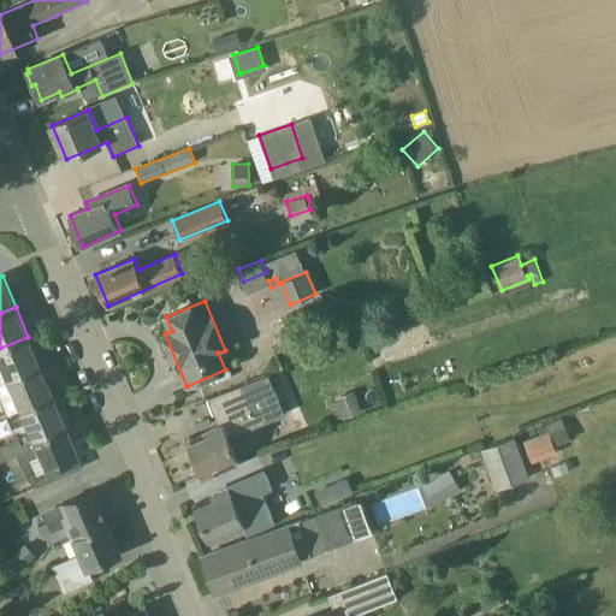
[(28,337),(0,348),(0,355),(11,379),(41,366),(28,337)]
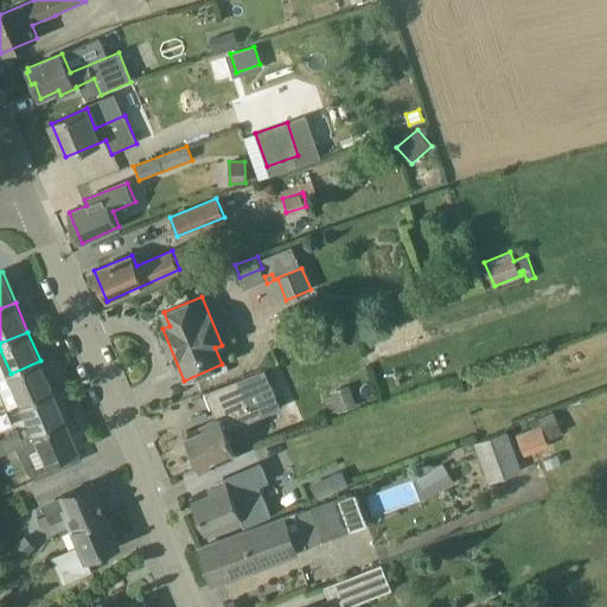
[(40,360),(11,374),(0,378),(0,388),(10,409),(23,403),(53,390),(40,360)]
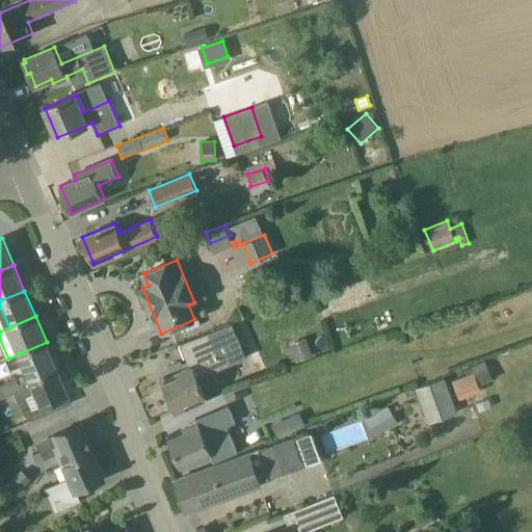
[(197,378),(230,365),(247,357),(232,322),(181,344),(186,357),(193,355),(197,365),(179,372),(181,376),(165,383),(177,410),(206,398),(197,378)]
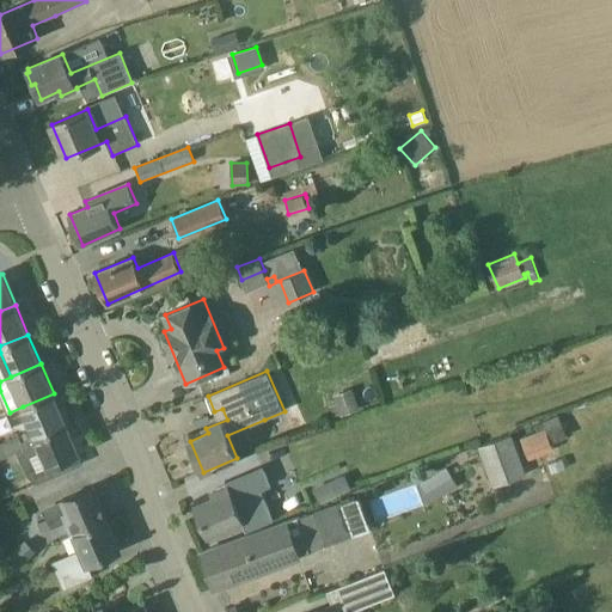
[(340,416),(360,409),(353,387),(332,395),(336,403),(329,405),(334,416),(340,415),(340,416)]
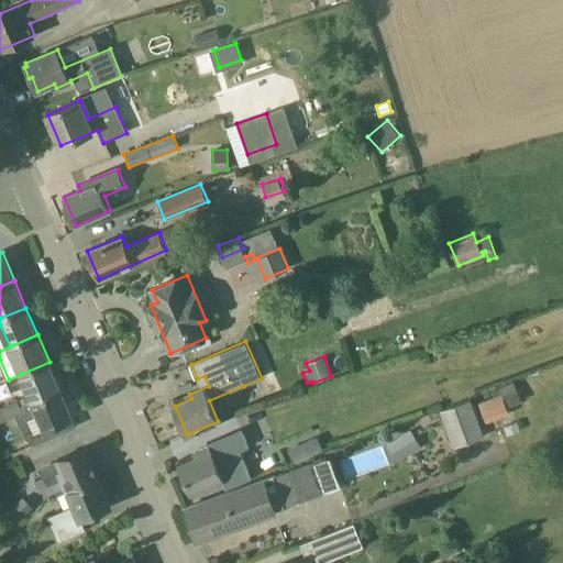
[(50,362),(21,374),(33,401),(62,389),(50,362)]
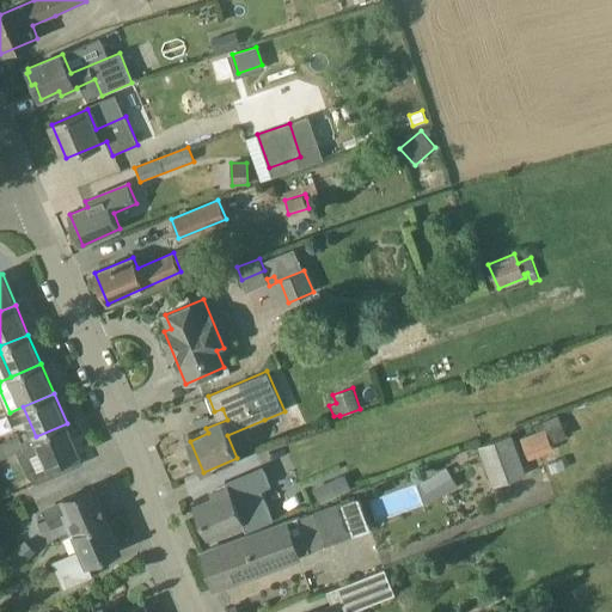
[(67,423),(36,436),(23,442),(20,436),(19,436),(2,444),(8,457),(18,452),(22,460),(43,452),(49,465),(49,466),(79,453),(67,423)]
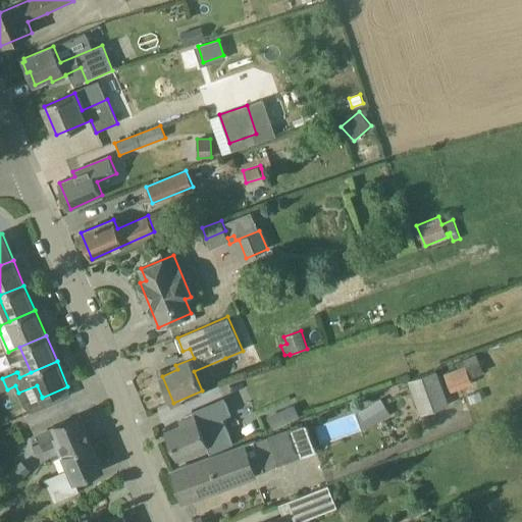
[(466,366),(445,374),(452,392),(473,383),(470,377),(466,366)]
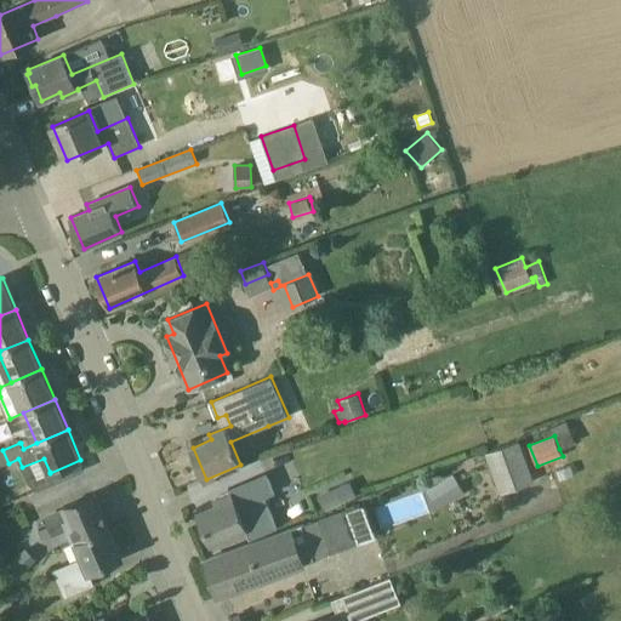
[(485,454),(501,494),(534,482),(518,440),(485,454)]
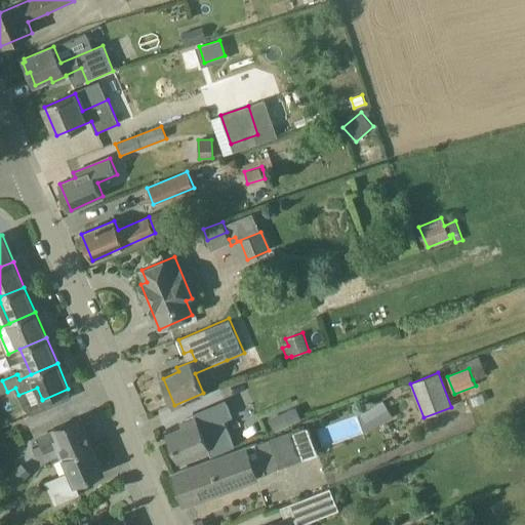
[(42,400),(42,399),(24,407),(25,408),(33,414),(45,409),(42,400)]
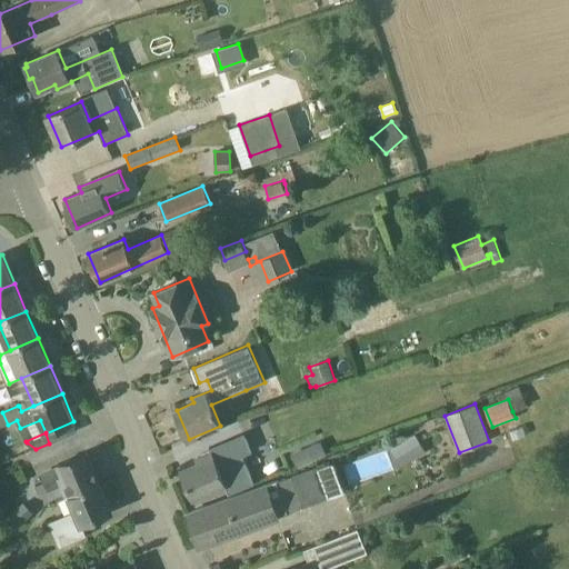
[(210,449),(212,455),(198,460),(199,463),(182,471),(193,498),(225,486),(229,495),(255,483),(243,457),(252,452),(245,433),(210,449)]
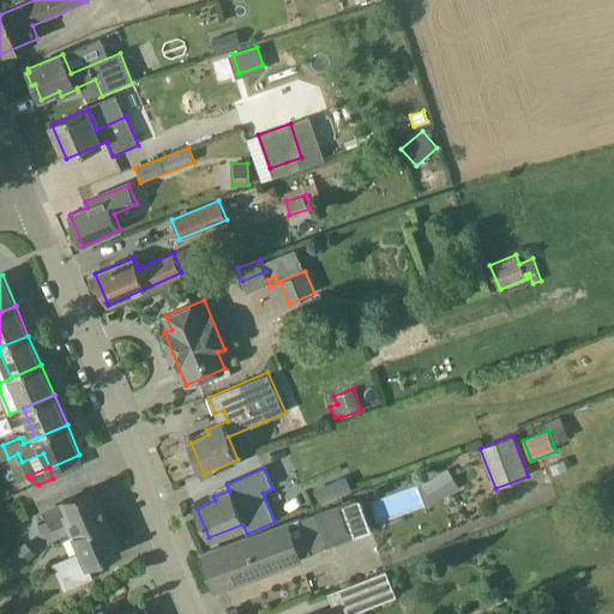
[(421,485),(433,505),(459,488),(447,469),(421,485)]
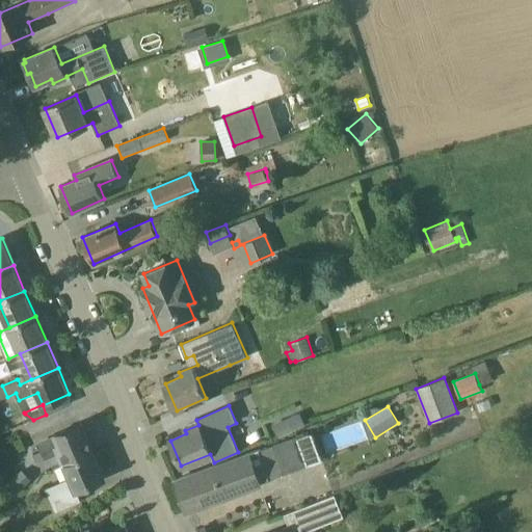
[(281,421),(287,433),(306,426),(300,413),(281,421)]
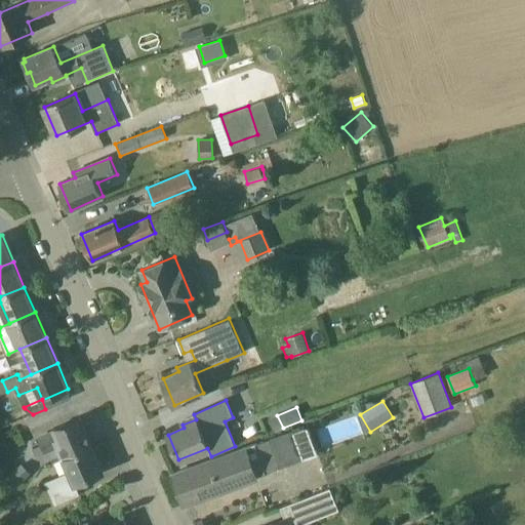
[(58,446),(64,457),(92,444),(80,417),(54,429),(55,431),(39,439),(42,445),(34,448),(37,455),(58,446)]
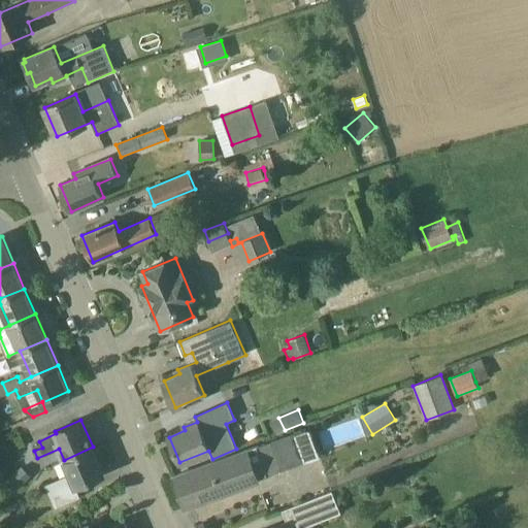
[(174,477),(185,506),(259,480),(305,462),(294,433),(248,451),(174,477)]
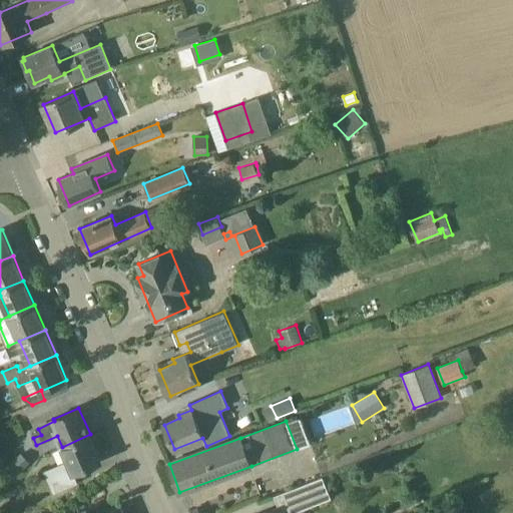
[(101,461),(90,434),(62,447),(67,460),(43,470),(53,493),(74,484),(70,474),(101,461)]
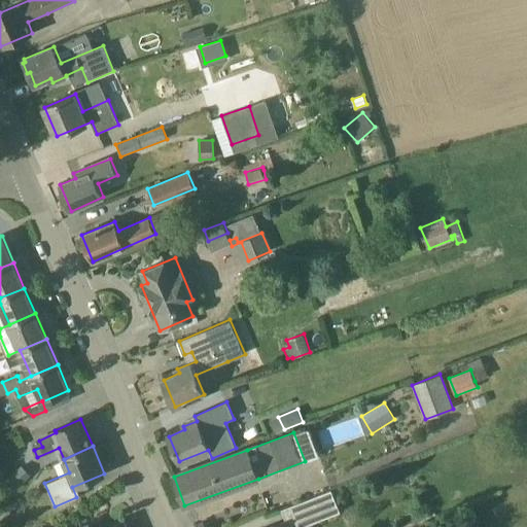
[(22,465),(5,481),(14,491),(31,476),(22,465)]
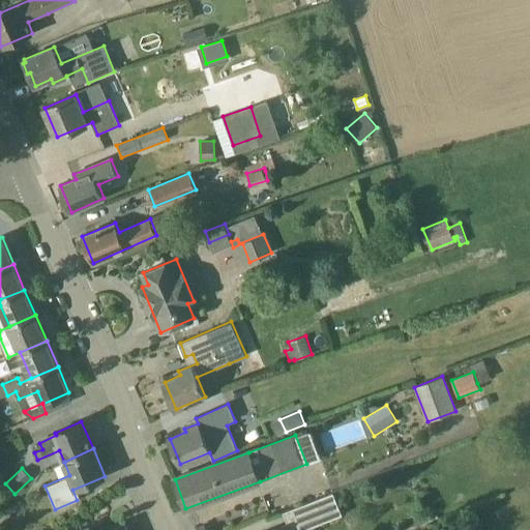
[(307,529),(307,528),(342,513),(333,493),(283,512),(288,524),(271,529),(307,529)]
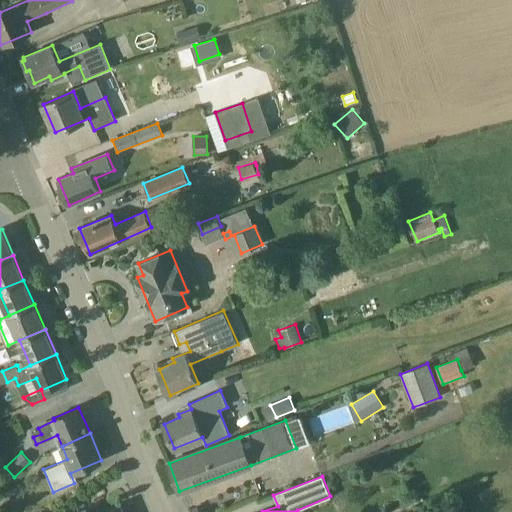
[(465,511),(460,499),(435,511),(434,511),(465,511)]
